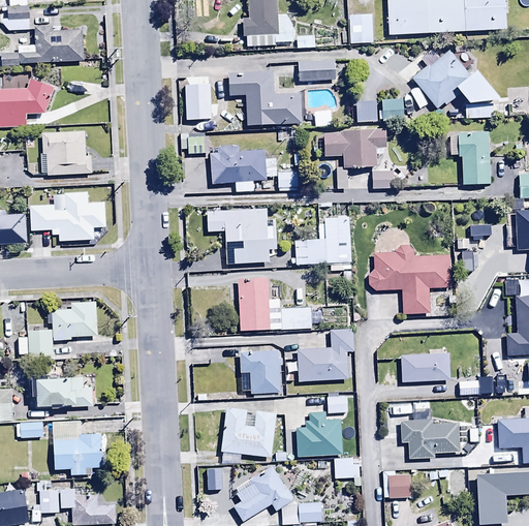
[(8,0),(9,7),(1,6),(0,20),(7,30),(29,29),(29,6),(26,6),(26,0),(8,0)]
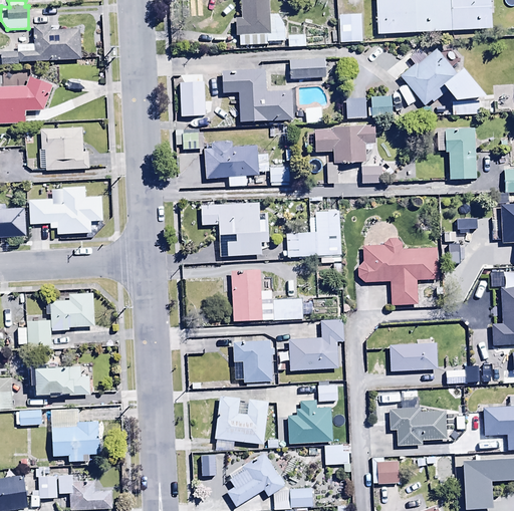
[(241,0),(242,18),(235,18),(235,35),(239,35),(239,45),(268,44),(268,41),(284,40),(284,23),(282,23),(282,12),(269,12),(268,0),(241,0)]
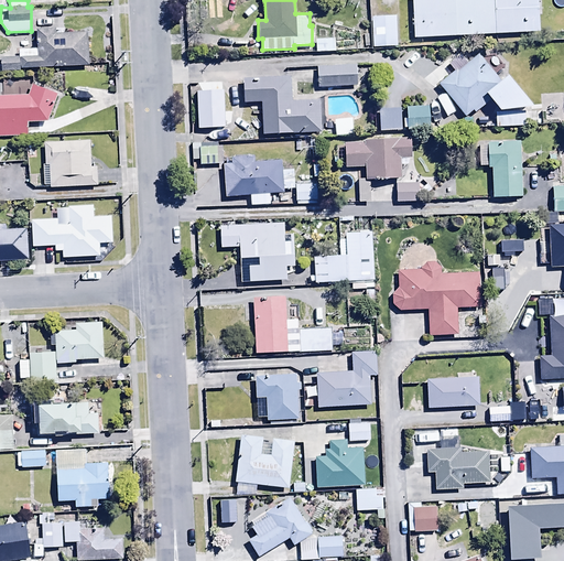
[(412,0),(414,36),(540,32),(538,0),(412,0)]
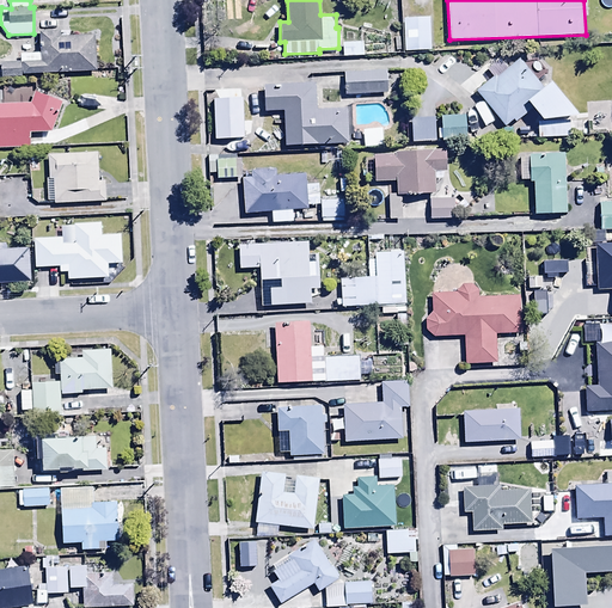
[(432,36),(429,4),(403,6),(405,38),(432,36)]
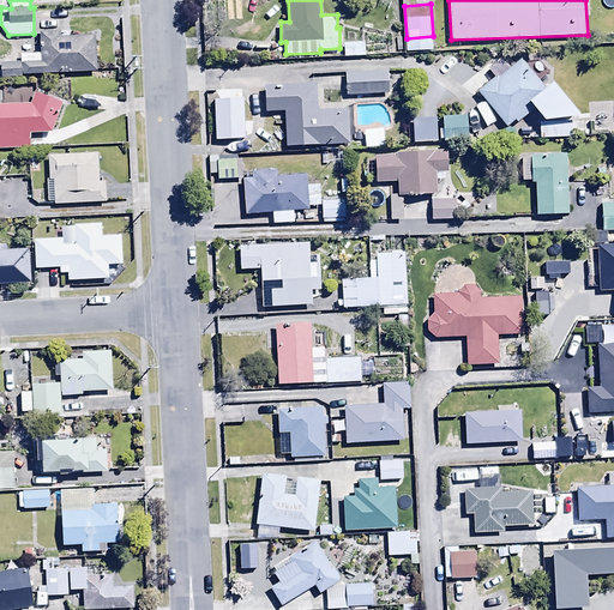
[(342,28),(343,43),(367,43),(366,26),(342,28)]
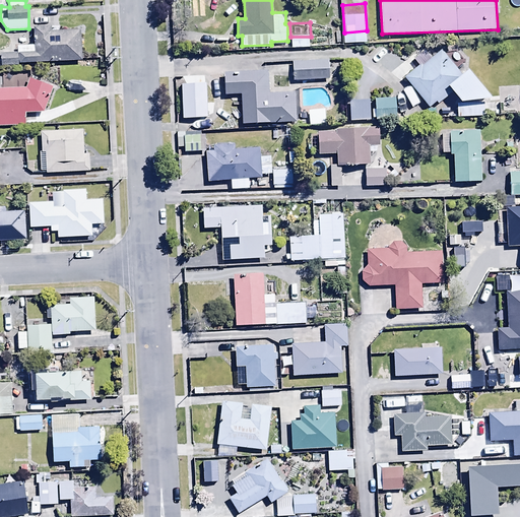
[(0,53),(1,64),(83,59),(81,28),(59,29),(59,24),(34,25),(35,45),(16,46),(17,52),(0,53)]
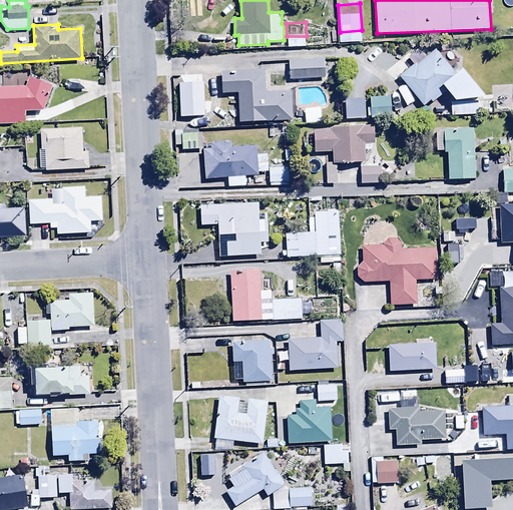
[(290,68),(325,66),(324,47),(289,49),(290,68)]
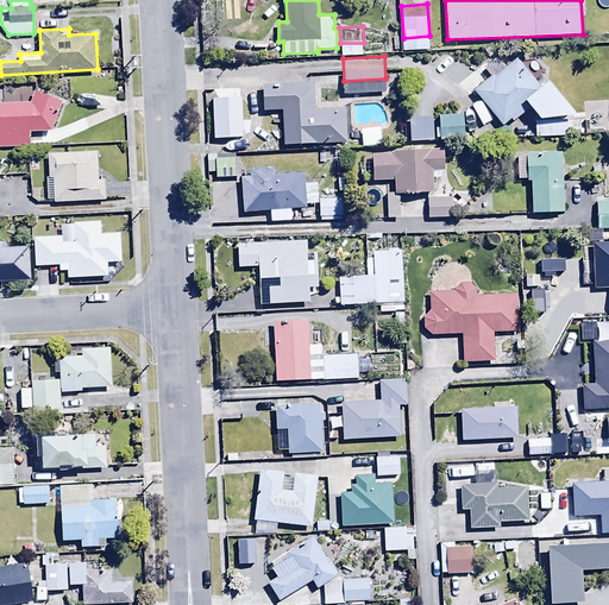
[(520,104),(540,88),(516,58),(506,67),(497,57),(485,68),(491,75),(473,89),(502,125),(510,118),(513,120),(525,109),(520,104)]
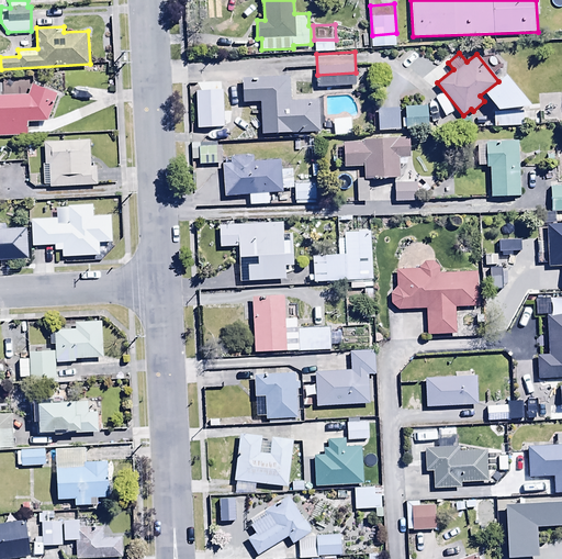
[(531,104),(508,75),(485,93),(499,111),(531,104)]
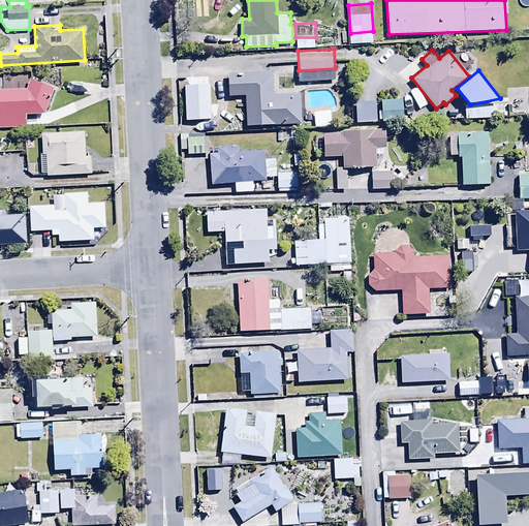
[(246,95),(247,125),(302,124),(301,94),(274,95),(274,72),(228,73),(228,96),(246,95)]
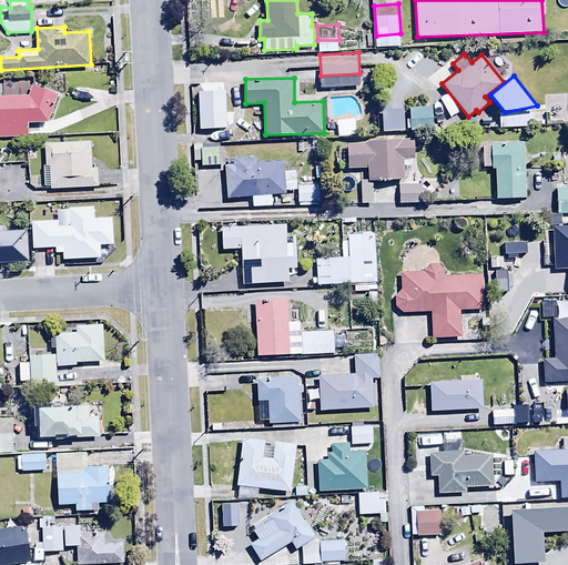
[(0,97),(0,137),(28,137),(28,122),(47,122),(59,93),(33,84),(30,94),(0,97)]
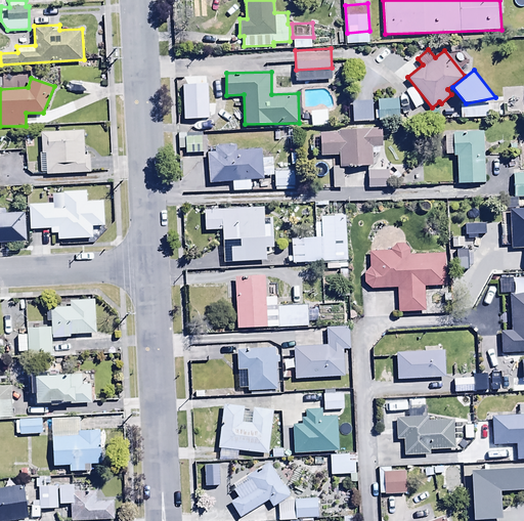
[(398,97),(378,98),(379,121),(400,120),(398,97)]
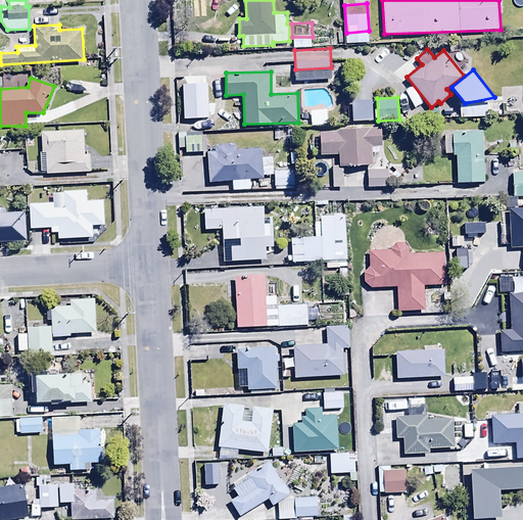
[(372,121),(371,100),(351,100),(352,121),(372,121)]
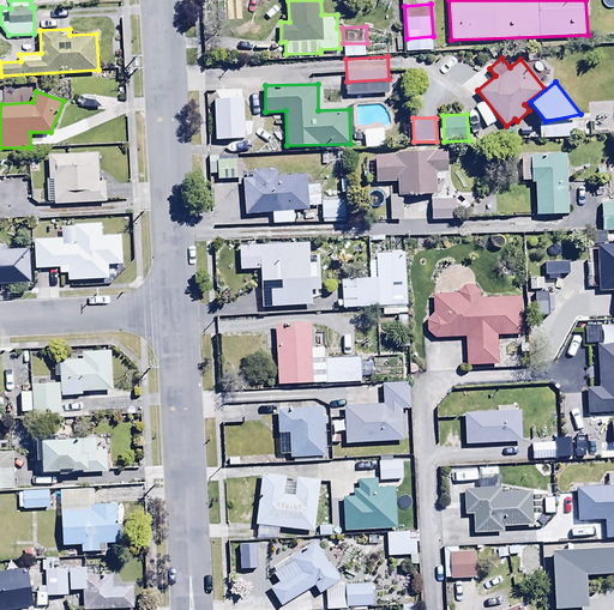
[(572,121),(540,122),(541,138),(573,137),(572,121)]
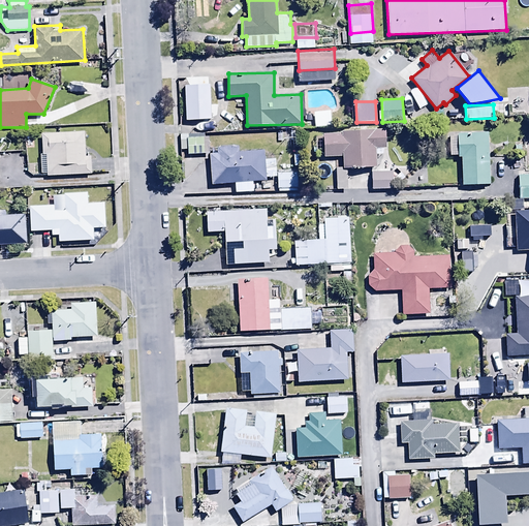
[(331,111),(314,112),(315,127),(329,126),(329,120),(331,120),(331,111)]
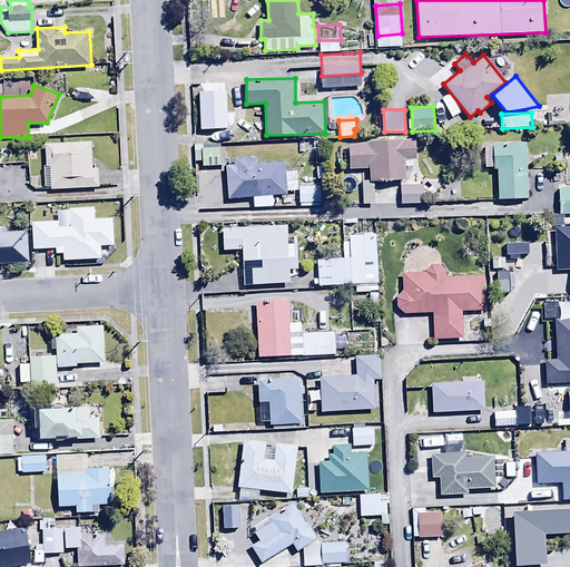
[(377,135),(376,121),(364,123),(364,136),(377,135)]
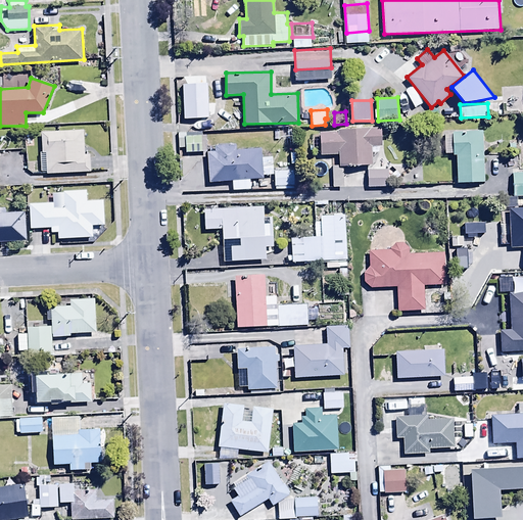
[(321,154),(338,153),(339,167),(372,164),(371,146),(381,145),(380,128),(319,132),(321,154)]
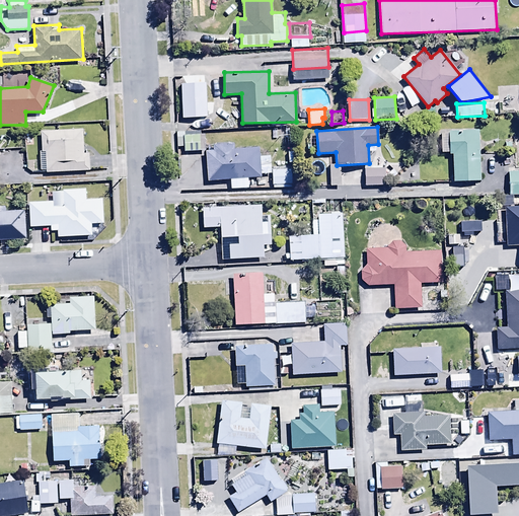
[(453,181),(480,180),(478,127),(447,128),(448,132),(440,132),(441,152),(450,151),(450,154),(452,153),(453,181)]
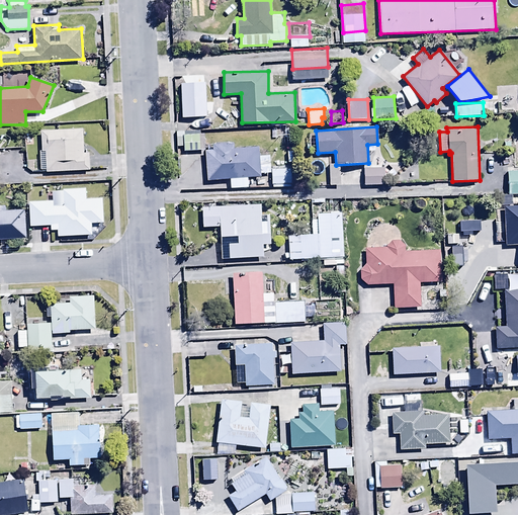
[(206,180),(261,177),(261,172),(270,172),(269,154),(260,155),(259,146),(234,147),(234,142),(212,143),(213,150),(205,150),(206,180)]
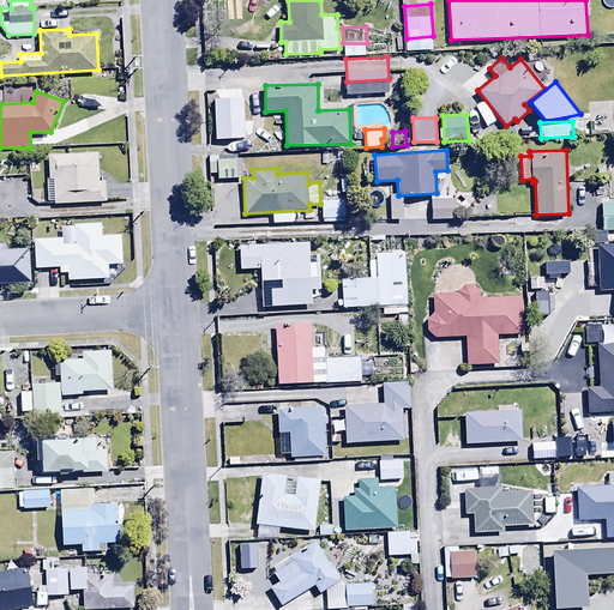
[(397,193),(389,193),(390,218),(403,218),(403,197),(397,197),(397,193)]
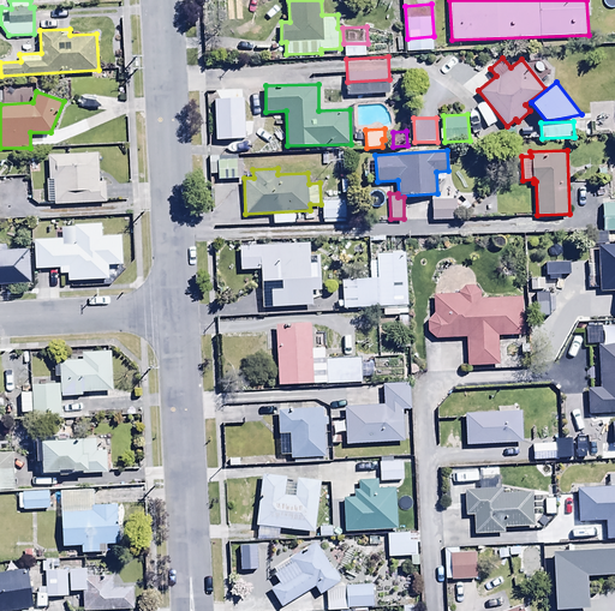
[(457,198),(431,199),(433,219),(458,217),(457,198)]
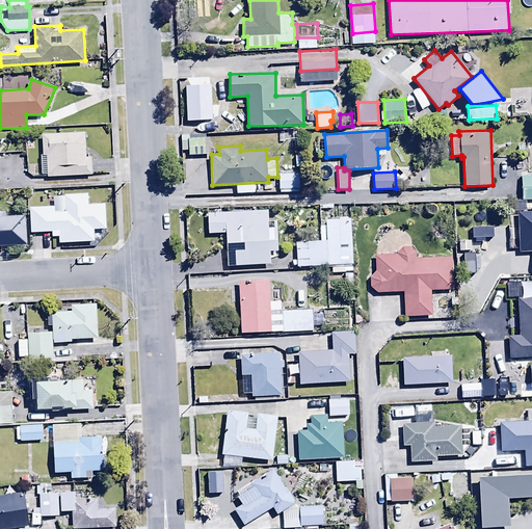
[(299,173),(278,173),(278,191),(299,191),(299,173)]
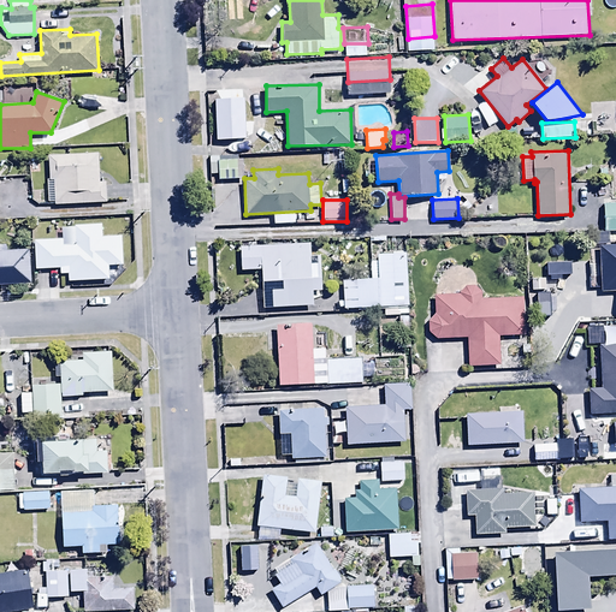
[(615,201),(603,202),(603,231),(615,230),(615,201)]
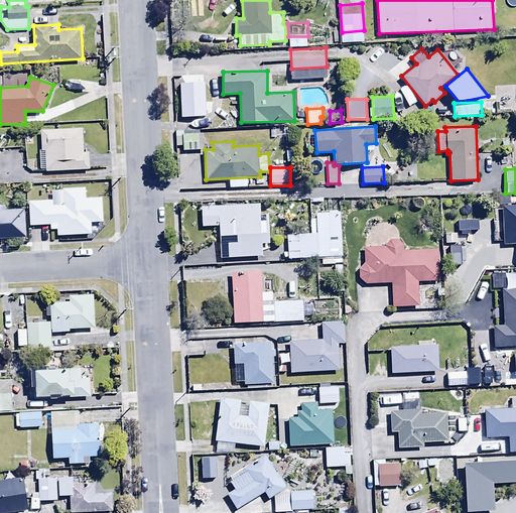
[(56,229),(57,235),(92,234),(91,222),(103,222),(102,197),(86,198),(86,187),(62,187),(63,204),(52,205),(52,200),(29,201),(29,225),(50,225),(50,229),(56,229)]
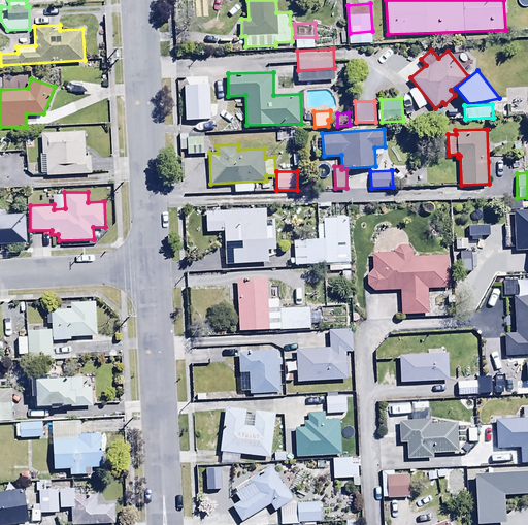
[(224,231),(225,263),(269,261),(268,250),(276,249),(275,219),(266,219),(266,207),(222,209),(222,204),(212,205),(212,210),(206,210),(207,232),(224,231)]
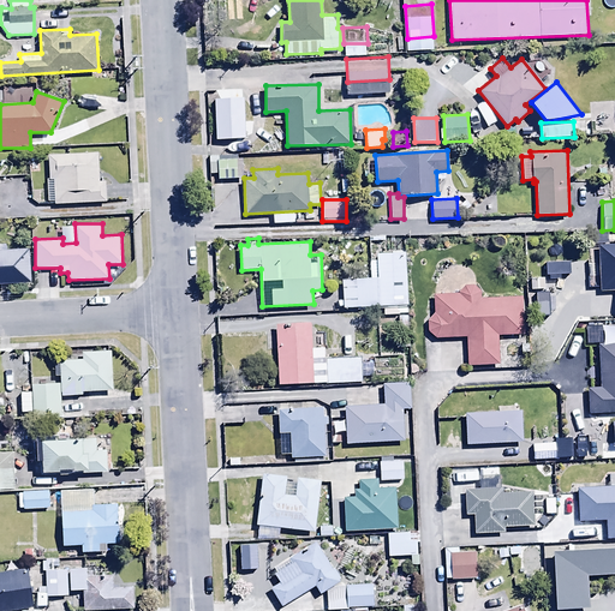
[(0,283),(31,283),(30,249),(6,249),(6,243),(0,243),(0,283)]
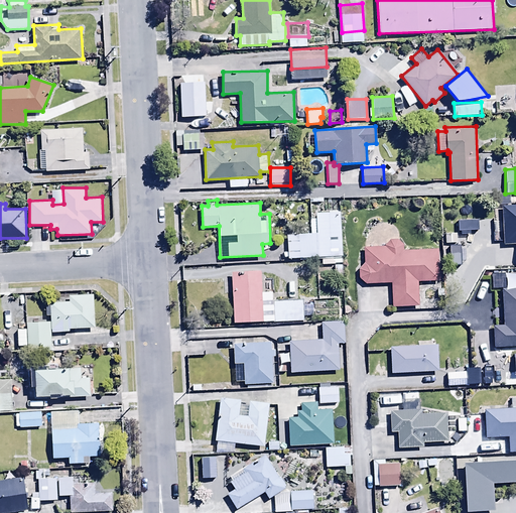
[(316,233),(287,234),(288,259),(342,257),(340,212),(315,213),(316,233)]
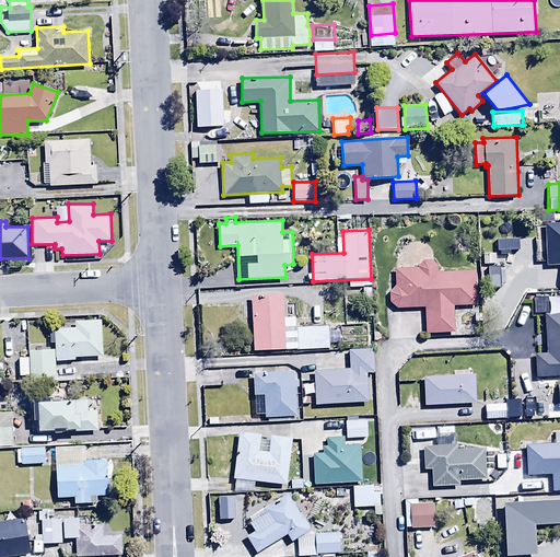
[(396,308),(424,306),(426,333),(454,331),(453,305),(477,304),(475,269),(439,271),(438,265),(433,259),(423,259),(418,267),(395,268),(395,285),(389,291),(389,301),(396,308)]
